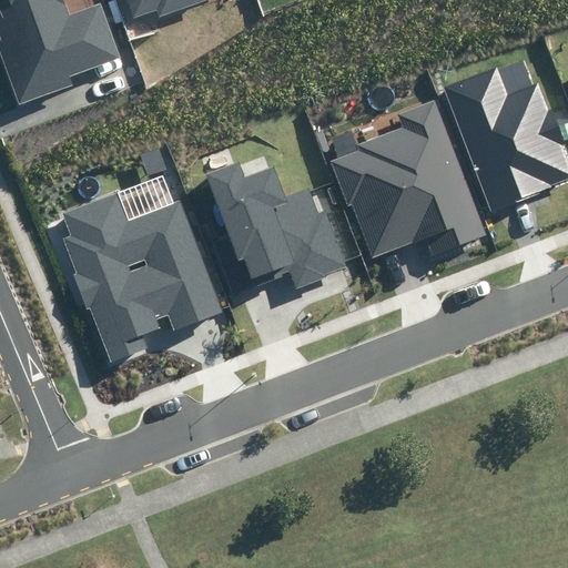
[(0,16),(0,57),(18,105),(74,85),(70,75),(120,57),(101,6),(68,18),(61,0),(0,0),(0,14),(0,16)]
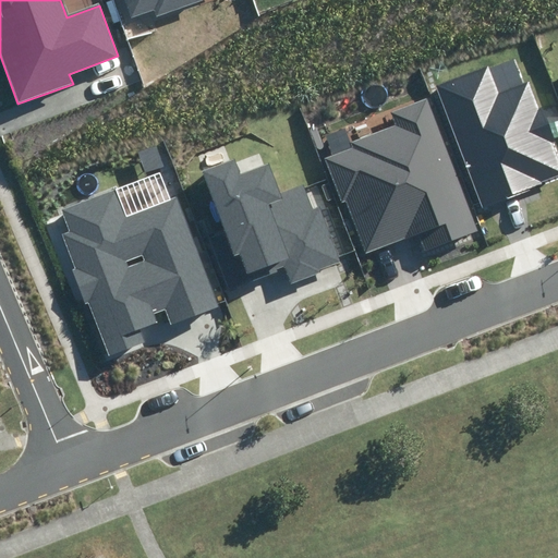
[(124,0),(131,17),(152,10),(155,17),(204,0),(124,0)]
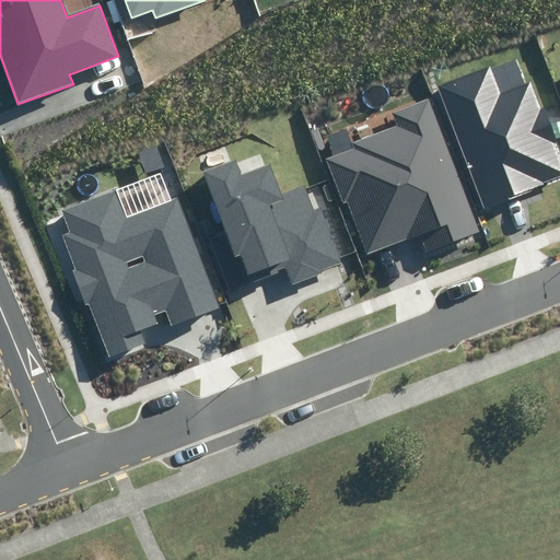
[(492,69),(440,89),(485,208),(559,179),(559,154),(533,81),(501,92),(492,69)]
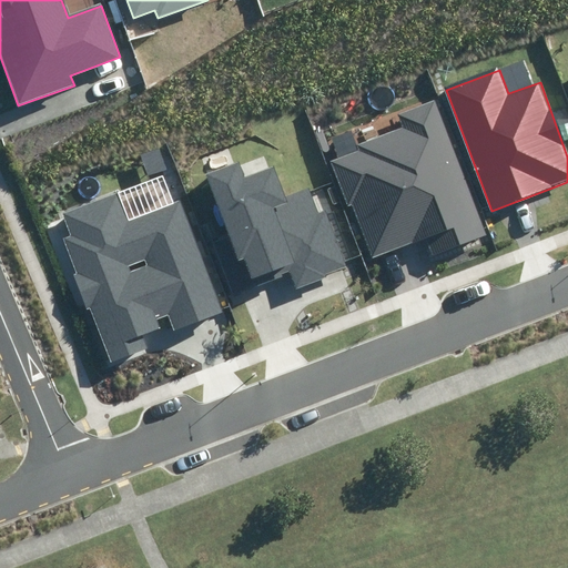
[(487,234),(435,99),(399,113),(407,133),(337,160),(375,255),(423,237),(430,255),(487,234)]
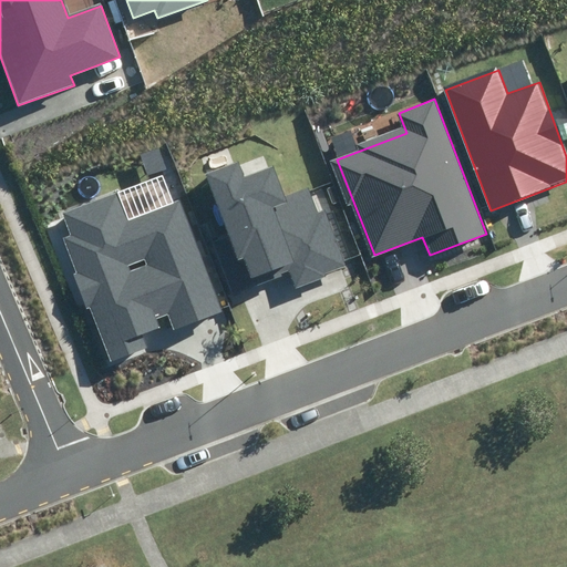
[(260,206),(288,195),(277,165),(245,177),(239,163),(207,175),(248,282),(285,269),(260,206)]
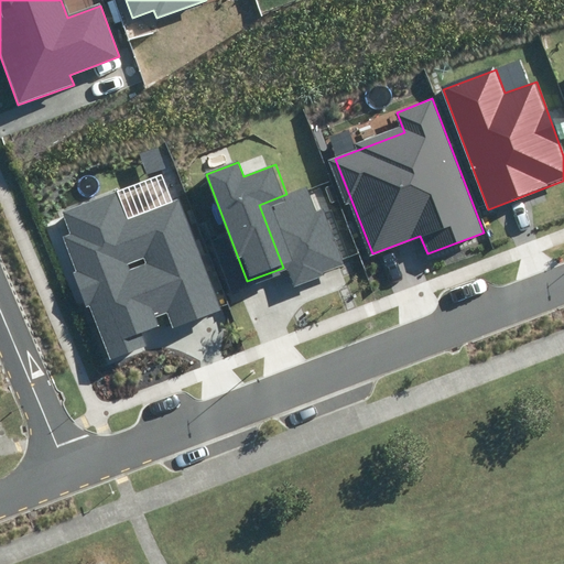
[(259,205),(283,268),(291,286),(342,267),(311,185),(286,194),(259,205)]
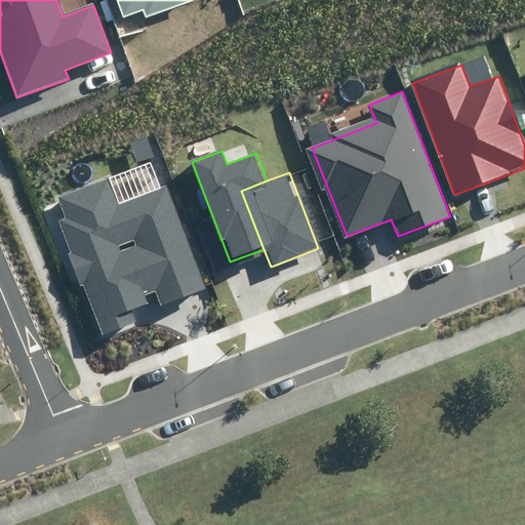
[(109,176),(46,200),(97,334),(136,320),(132,309),(158,298),(161,308),(205,291),(165,188),(120,204),(109,176)]
